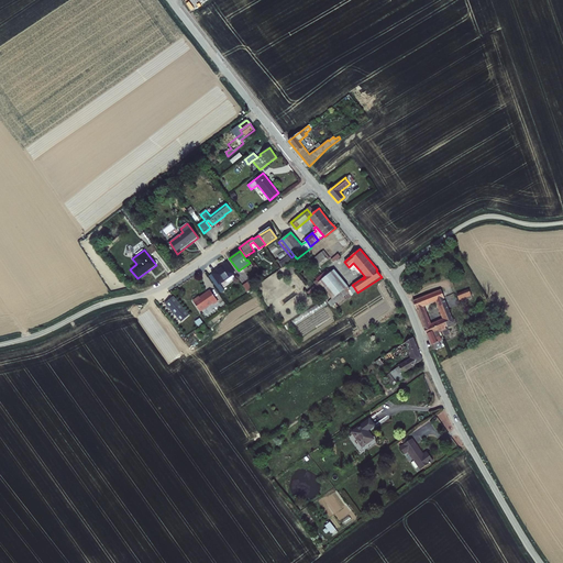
[(321,252),(308,263),(315,271),(328,260),(321,252)]
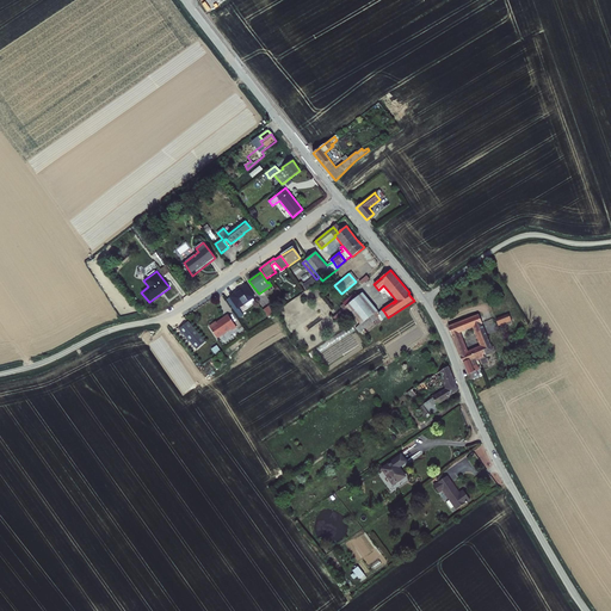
[(318,283),(313,278),(302,285),(307,290),(318,283)]
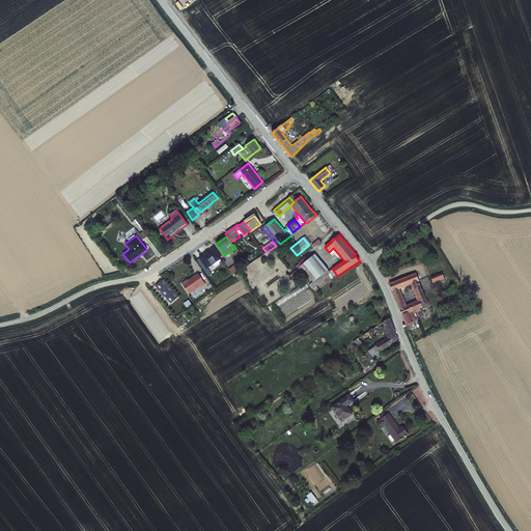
[(204,254),(199,258),(199,259),(205,269),(206,270),(214,264),(220,259),(222,258),(214,247),(208,251),(208,252),(205,255),(204,254)]
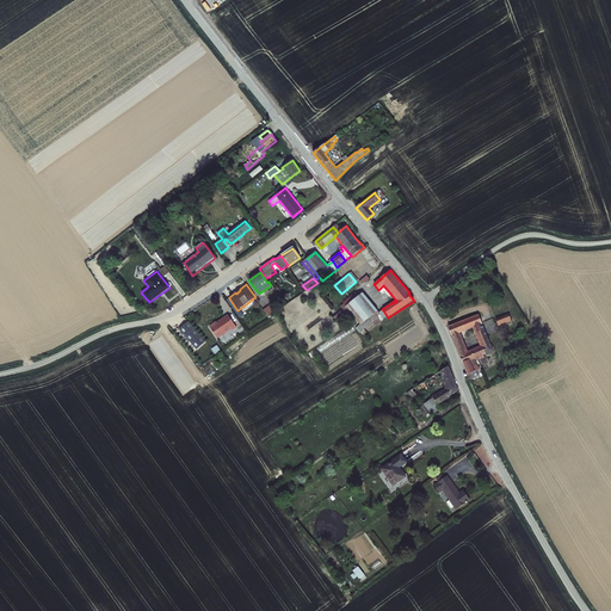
[(383,285),(378,290),(382,294),(384,291),(389,297),(392,295),(383,285)]
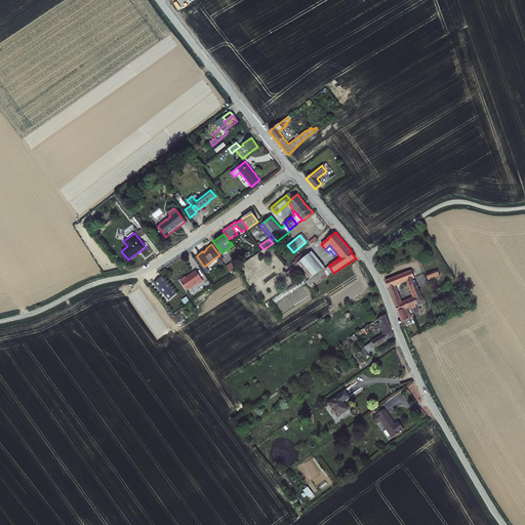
[(296,264),(309,254),(306,251),(294,260),(295,261),(292,264),(295,267),(297,265),(296,264)]
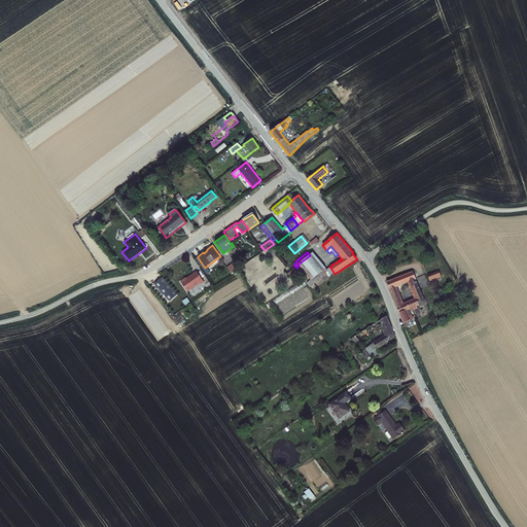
[(310,255),(297,265),(299,266),(303,271),(306,275),(314,284),(323,277),(324,279),(324,280),(324,281),(330,276),(326,270),(326,269),(313,252),(310,255)]
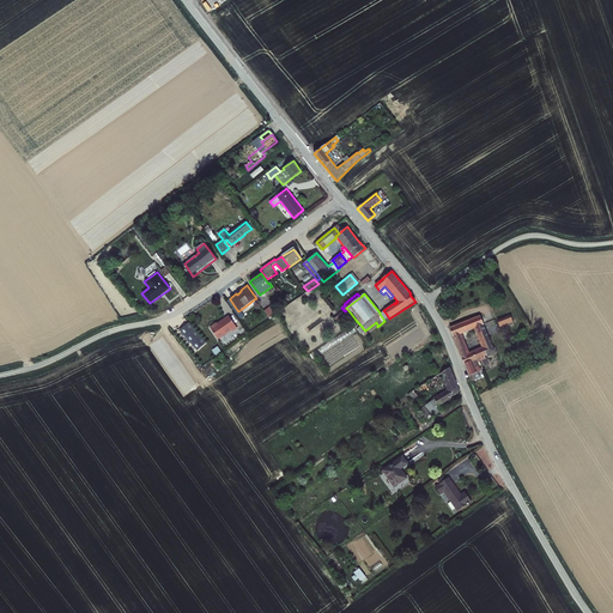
[(237,310),(230,299),(228,301),(244,325),(246,323),(236,310),(237,310)]
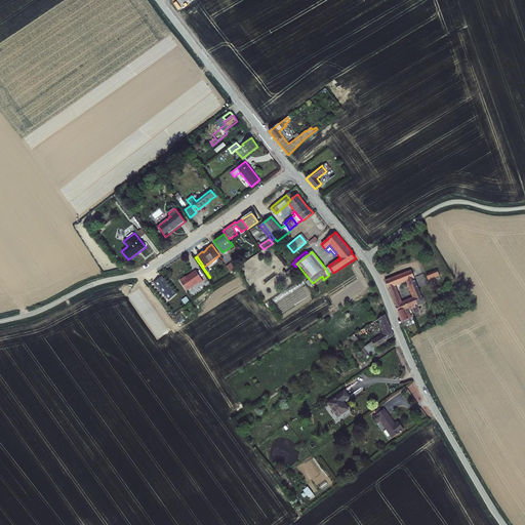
[(297,265),(295,267),(286,273),(290,278),(301,270),(297,265)]
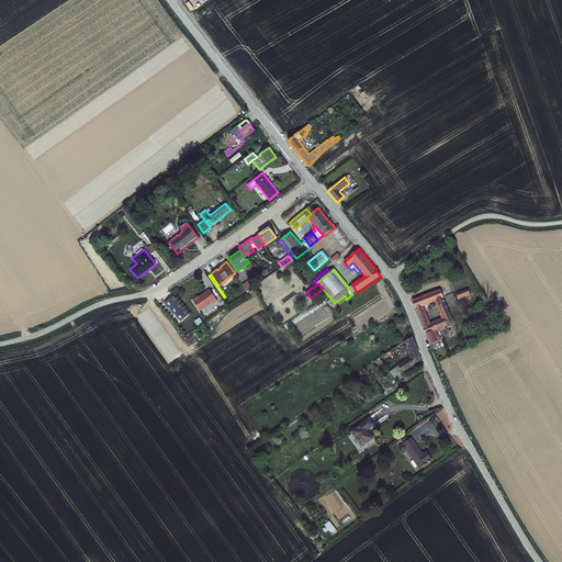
[(468,289),(456,293),(459,300),(471,295),(468,289)]
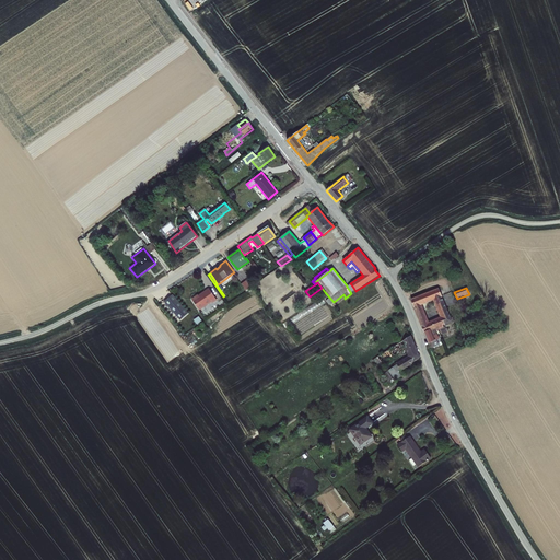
[(191,299),(199,311),(212,302),(213,303),(217,301),(208,289),(198,295),(197,294),(191,299)]
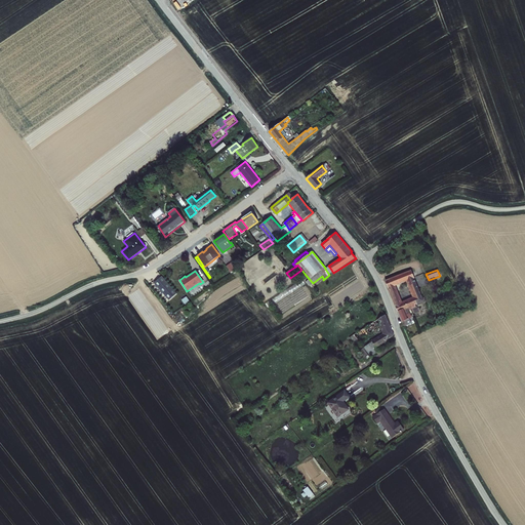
[(411,271),(386,281),(391,292),(397,290),(396,286),(406,282),(412,297),(402,301),(399,294),(393,296),(398,312),(404,310),(404,311),(409,308),(409,310),(410,310),(416,308),(415,306),(417,305),(418,306),(425,304),(411,271)]
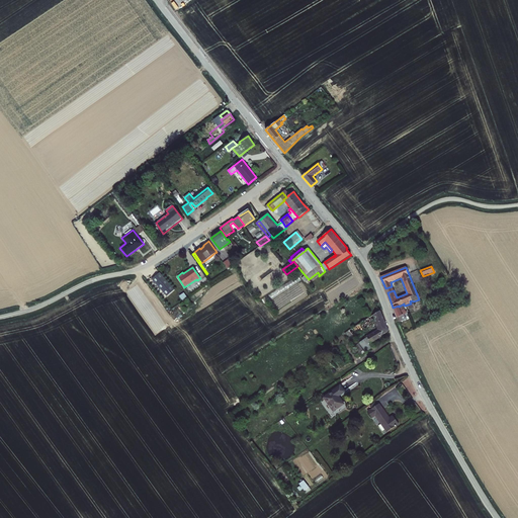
[(309,279),(300,270),(299,271),(304,276),(301,278),(305,282),(309,279)]
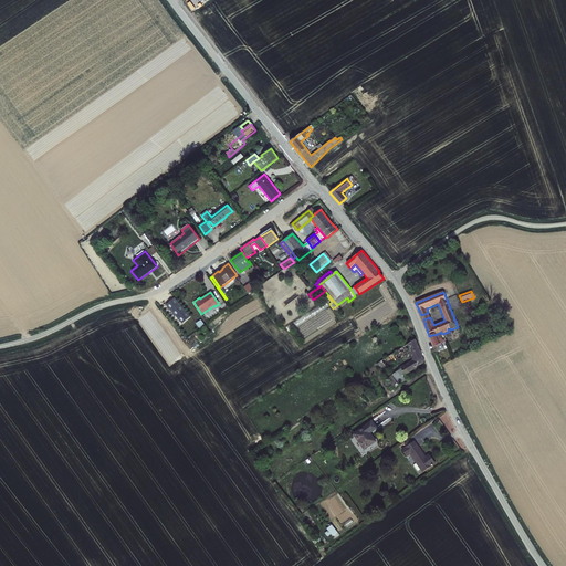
[(175,299),(167,305),(182,325),(191,317),(175,299)]
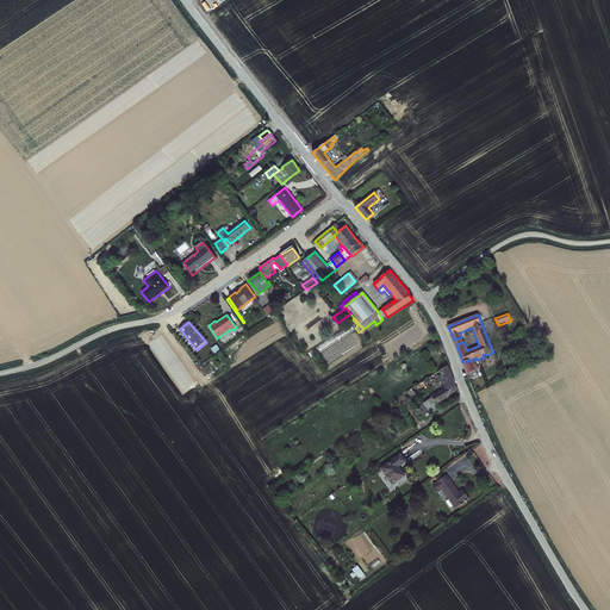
[(470,360),(462,362),(467,374),(470,374),(470,377),(471,379),(478,377),(475,371),(480,368),(479,366),(478,367),(475,360),(475,358),(470,361),(470,360)]
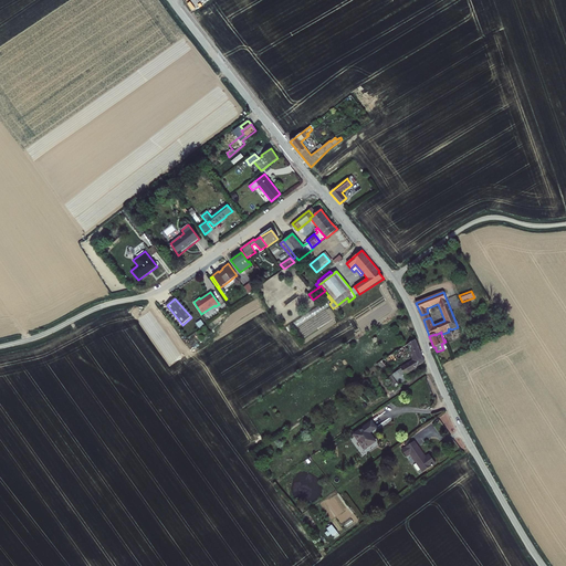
[(400,368),(401,369),(406,376),(416,369),(417,367),(425,363),(416,339),(408,345),(410,350),(409,350),(412,360),(400,368)]
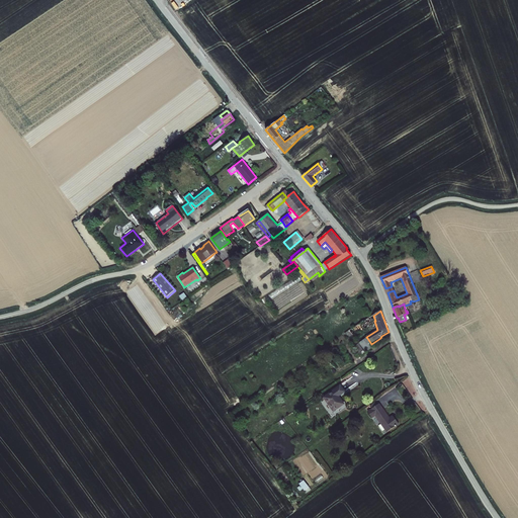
[(354,337),(349,331),(345,334),(349,340),(354,337)]
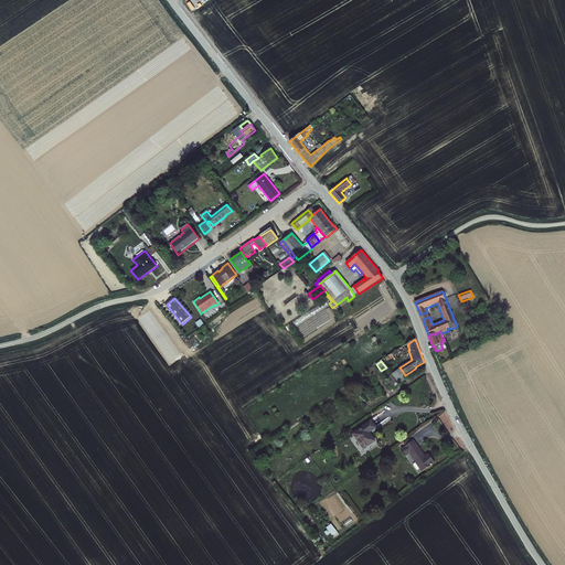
[(401,369),(385,379),(393,388),(398,385),(408,379),(405,375),(401,369)]
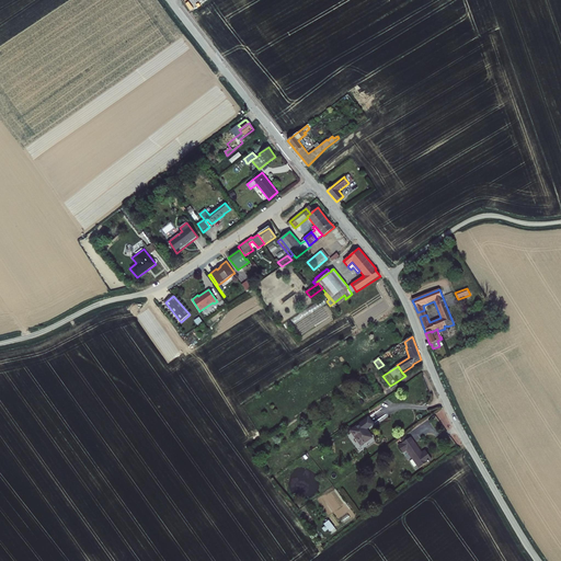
[(368,418),(350,431),(361,447),(374,437),(367,430),(375,425),(368,418)]
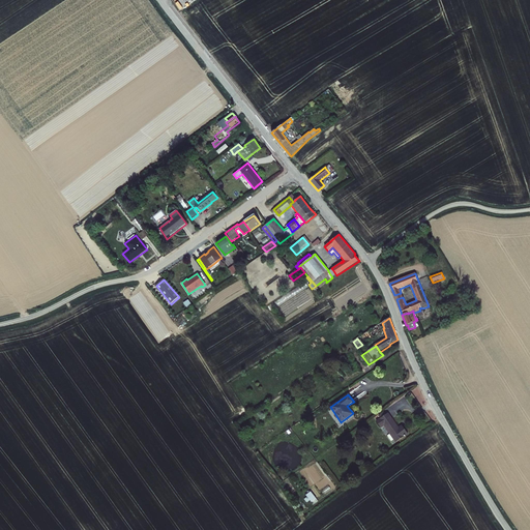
[(384,427),(395,443),(404,437),(405,438),(408,435),(402,425),(399,428),(388,413),(386,415),(381,418),(380,419),(380,418),(376,421),(381,429),(384,427)]
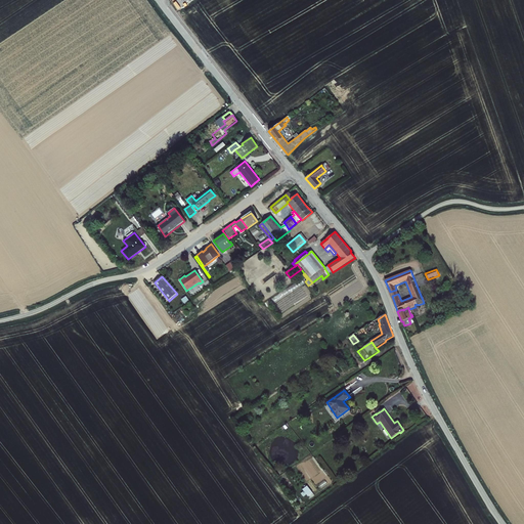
[(302,489),(304,492),(305,491),(309,498),(313,495),(308,485),(302,489)]
